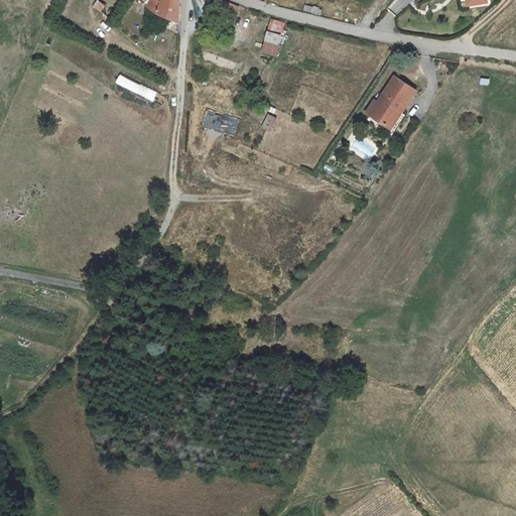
[(162,17),(163,0),(149,0),(150,1),(145,14),(162,17)]
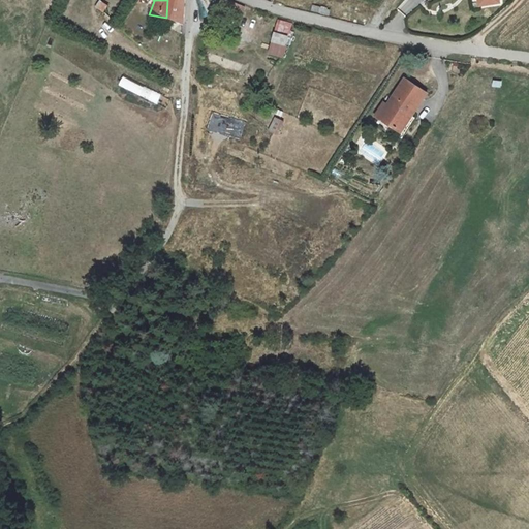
[(241,18),(244,6),(228,0),(218,0),(217,6),(241,18)]
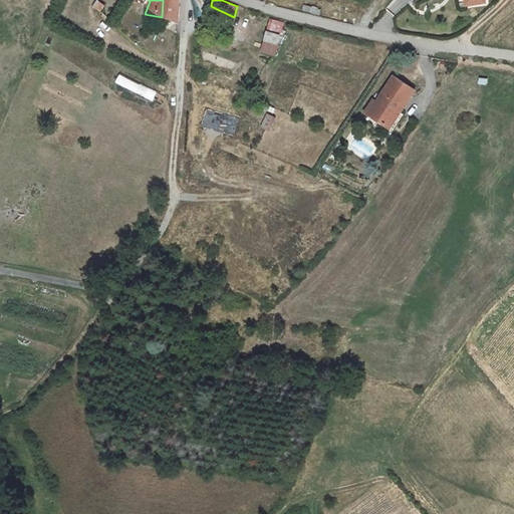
[(95,12),(101,18),(105,11),(99,6),(95,12)]
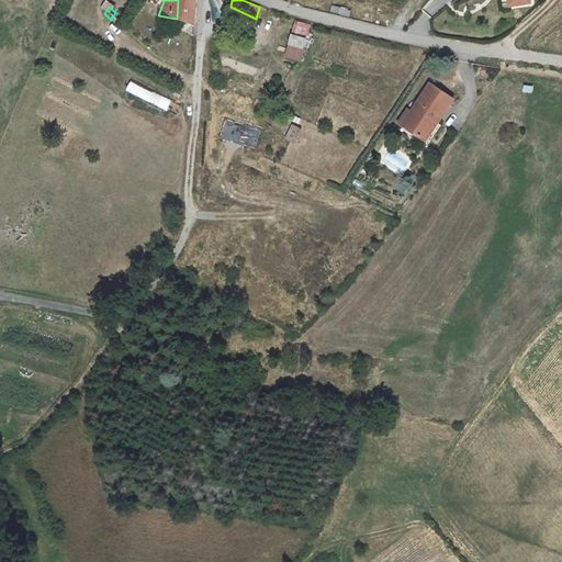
[(305,48),(310,23),(292,22),(287,44),(305,48)]
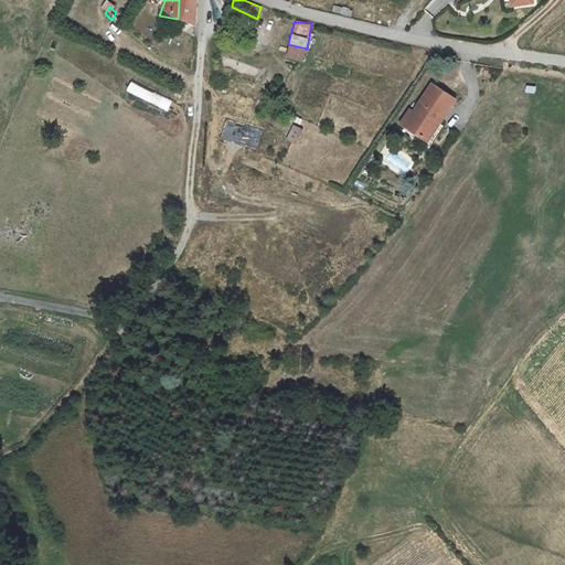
[(307,49),(290,45),(286,57),(302,62),(307,49)]
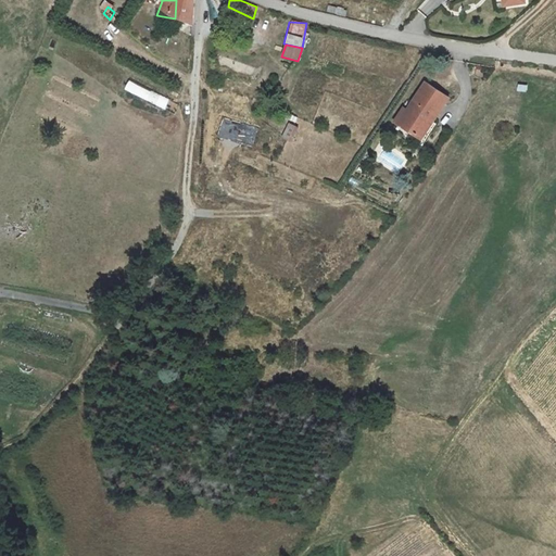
[(128,80),(124,90),(166,109),(169,99),(128,80)]
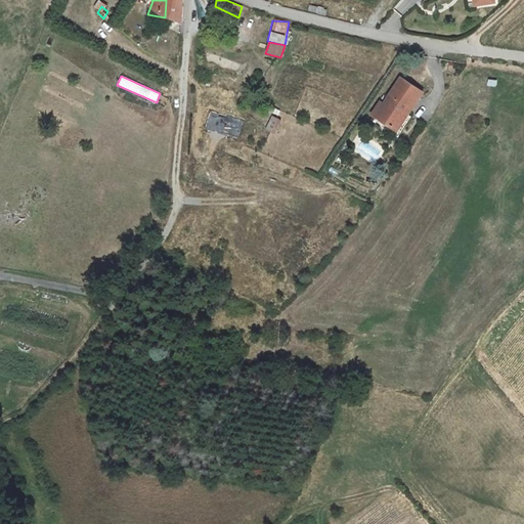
[(389,126),(401,112),(407,116),(423,94),(400,82),(375,117),(389,126)]
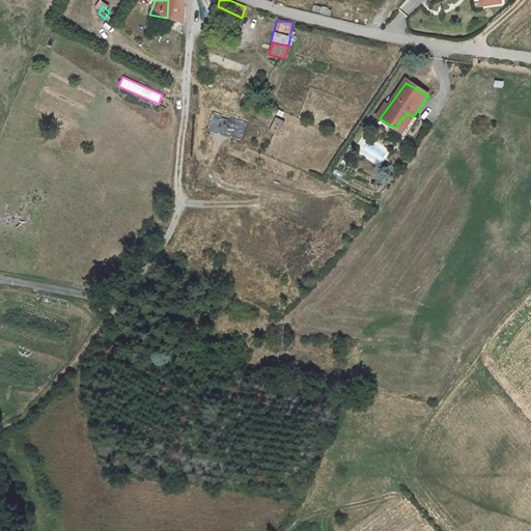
[(214,112),(207,131),(241,141),(247,122),(214,112)]
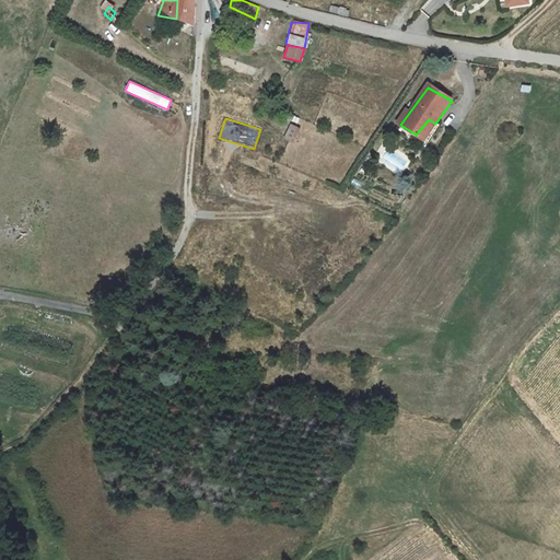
[(423,140),(435,124),(429,119),(416,135),(423,140)]
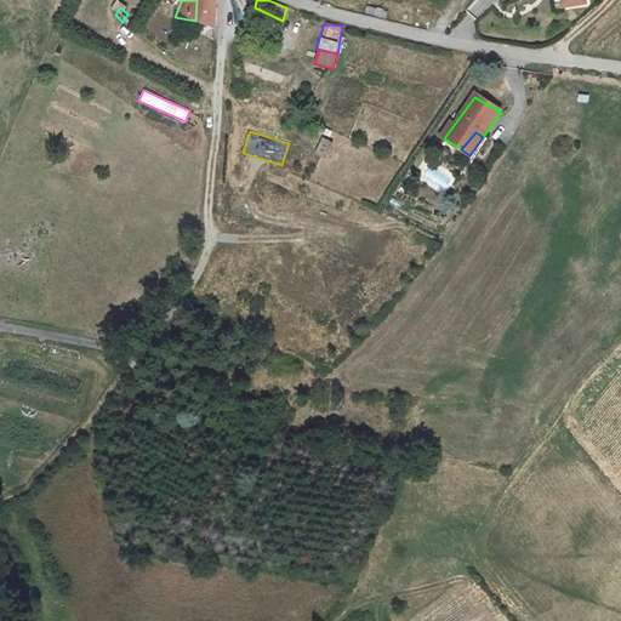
[(314,154),(325,159),(334,141),(323,136),(314,154)]
